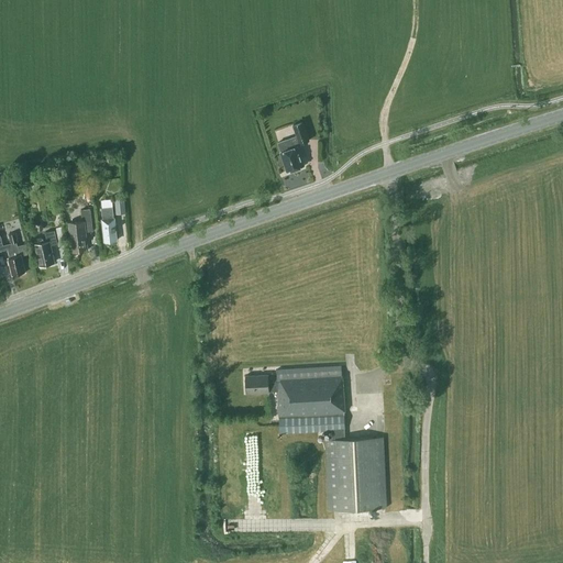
[(287,170),(289,169),(290,170),(302,167),(302,165),(304,165),(298,146),(300,145),(300,143),(309,140),(304,123),(294,127),(298,138),(279,144),(282,152),(280,152),(287,170)]
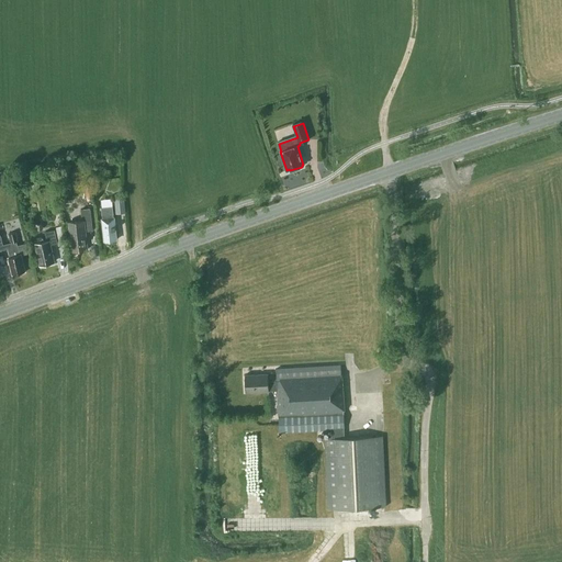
[(105,166),(105,161),(109,161),(108,155),(98,156),(99,166),(105,166)]
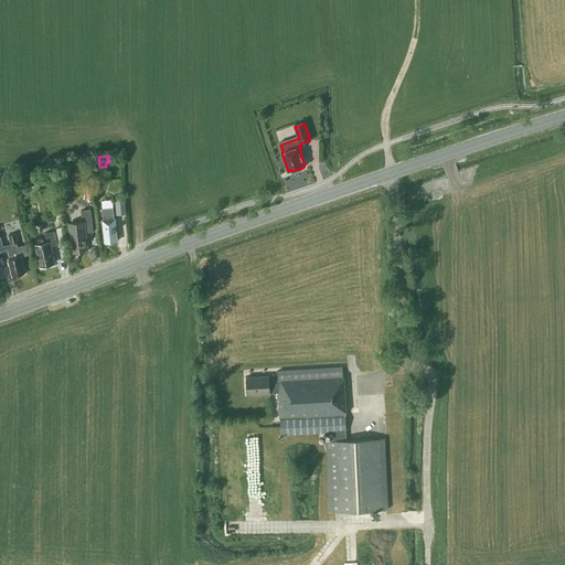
[(34,180),(33,170),(23,171),(24,181),(34,180)]
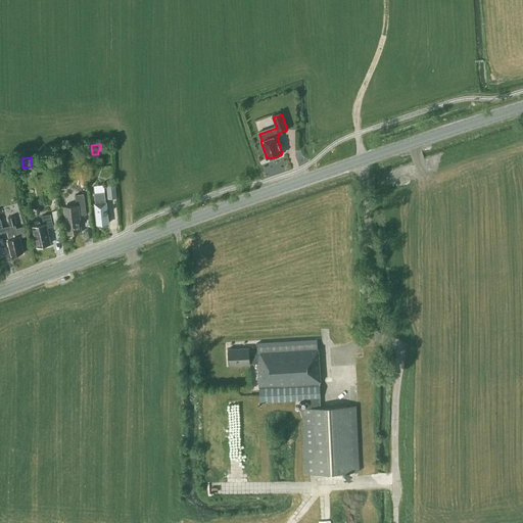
[(117,197),(116,182),(106,183),(107,198),(117,197)]
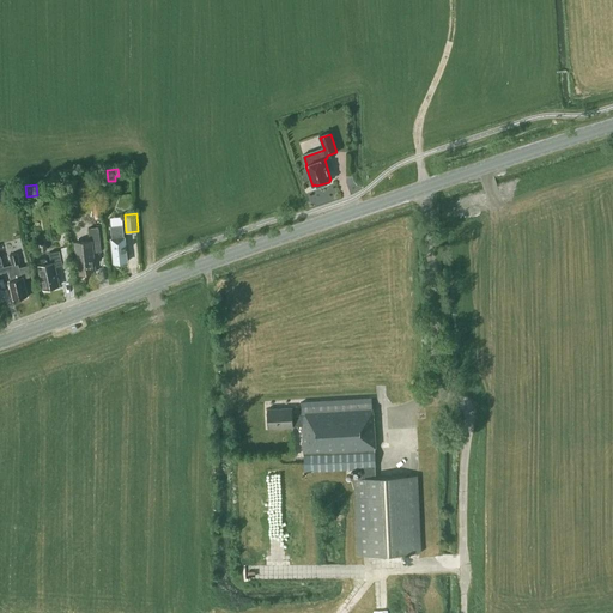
[(123,225),(113,226),(110,226),(114,262),(128,261),(126,237),(125,237),(123,225)]
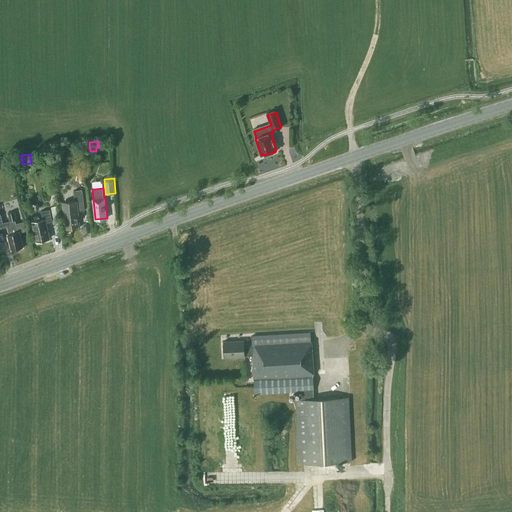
[(74,191),(76,201),(63,202),(65,228),(80,227),(79,210),(84,209),(82,190),(74,191)]
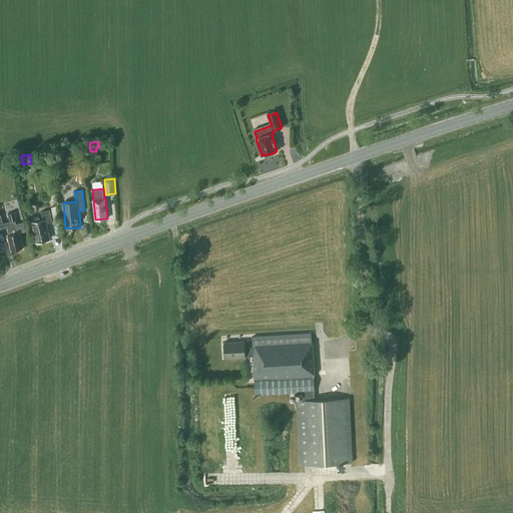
[(31,219),(32,222),(36,242),(50,239),(46,223),(52,222),(50,210),(41,212),(43,220),(40,220),(39,217),(37,216),(33,217),(31,219)]
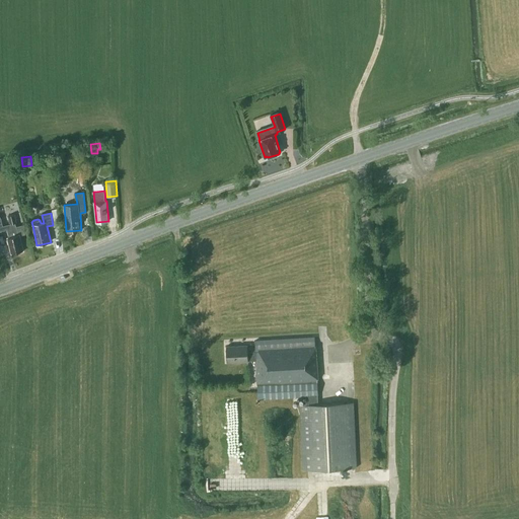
[(0,230),(7,228),(9,236),(8,236),(12,253),(23,250),(20,235),(24,233),(22,225),(16,226),(15,222),(17,222),(15,214),(8,215),(10,223),(3,225),(1,217),(0,217),(0,230)]
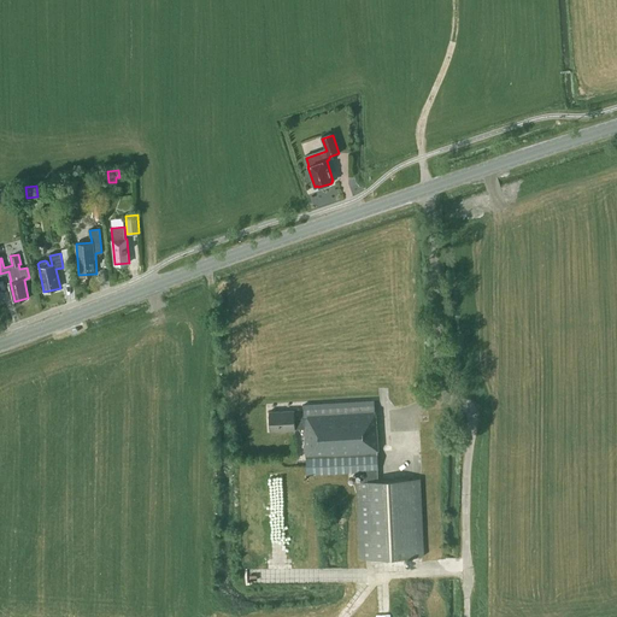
[(305,428),(307,474),(364,471),(364,481),(357,482),(360,558),(423,556),(419,479),(378,481),(377,470),(378,470),(375,400),(304,405),(305,413),(295,415),(295,411),(270,412),(270,430),(295,430),(295,428),(305,428)]
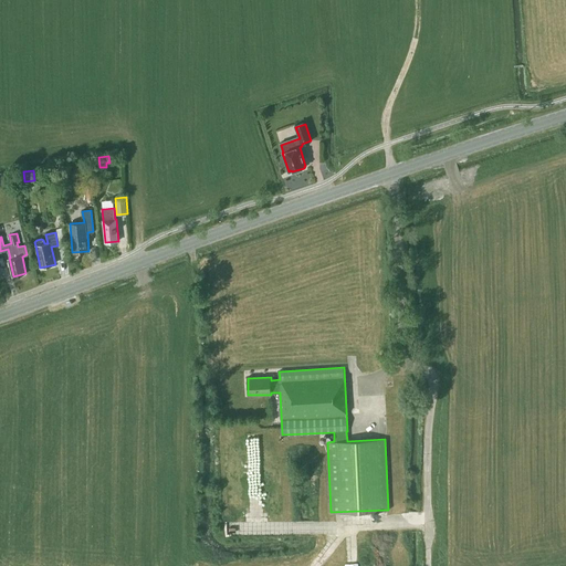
All buildings are outlined.
